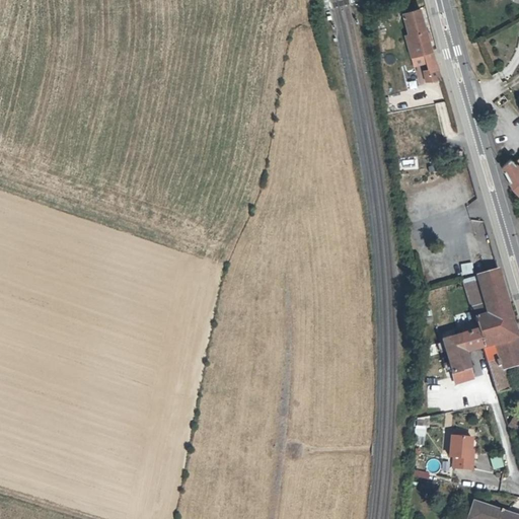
[(412,56),(432,51),(420,9),(403,13),(410,34),(406,35),(412,56)]
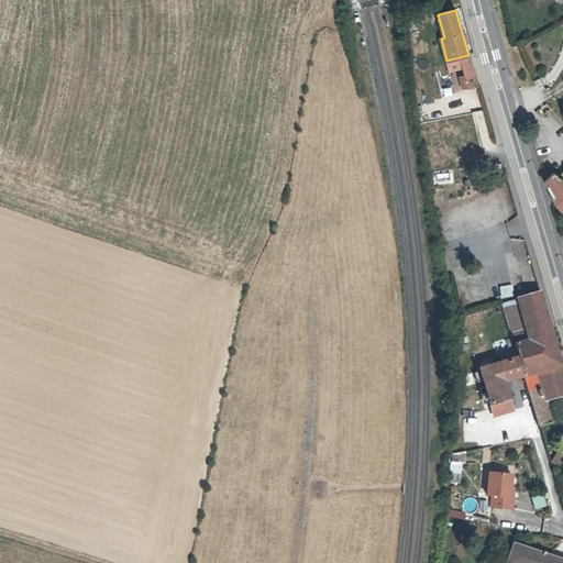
[(468,55),(446,61),(450,72),(463,67),(471,65),(468,55)]
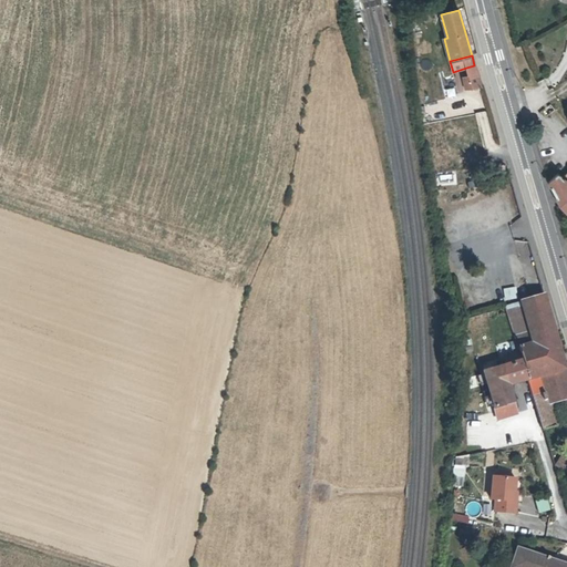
[(474,65),(466,68),(468,78),(470,81),(464,82),(466,89),(481,88),(474,65)]
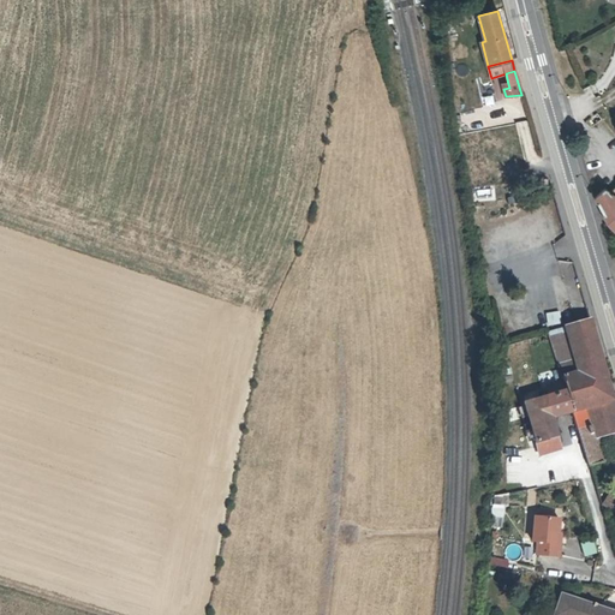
[(605,187),(595,197),(608,222),(614,230),(614,186),(610,192),(605,187)]
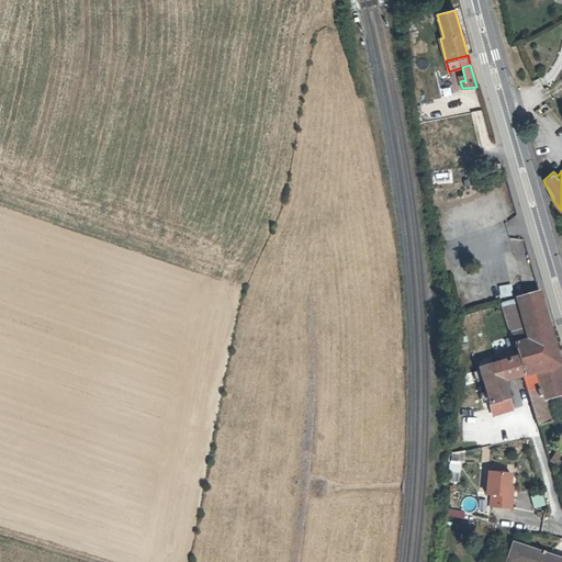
[(497,285),(499,298),(513,295),(510,283),(497,285)]
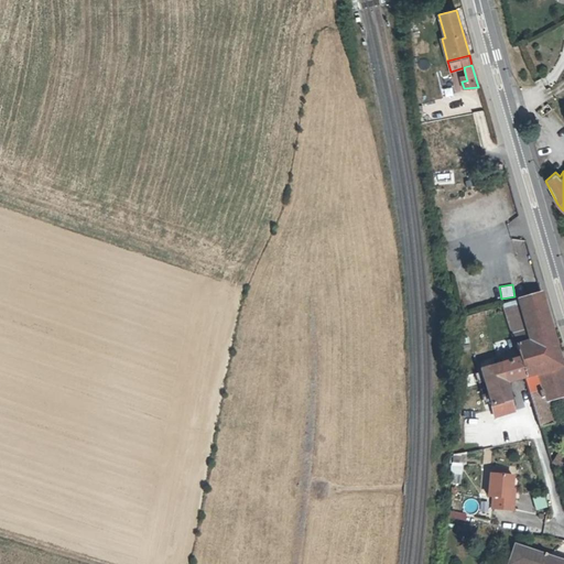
[(563,372),(562,366),(541,294),(503,305),(503,306),(516,347),(521,357),(519,358),(524,377),(535,414),(540,427),(541,427),(555,423),(548,399),(562,396),(563,393),(563,372)]
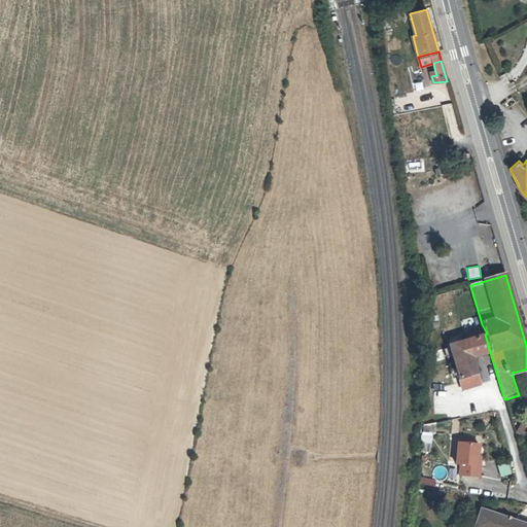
[(471,357),(490,352),(485,335),(484,336),(481,325),(467,329),(469,339),(449,345),(452,356),(462,390),(473,386),(470,377),(472,376),(468,358),(471,357)]
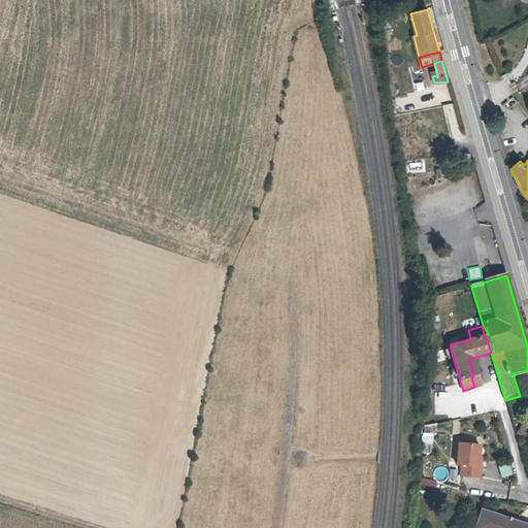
[(474,387),(481,385),(479,375),(476,375),(473,376),(471,377),(474,387)]
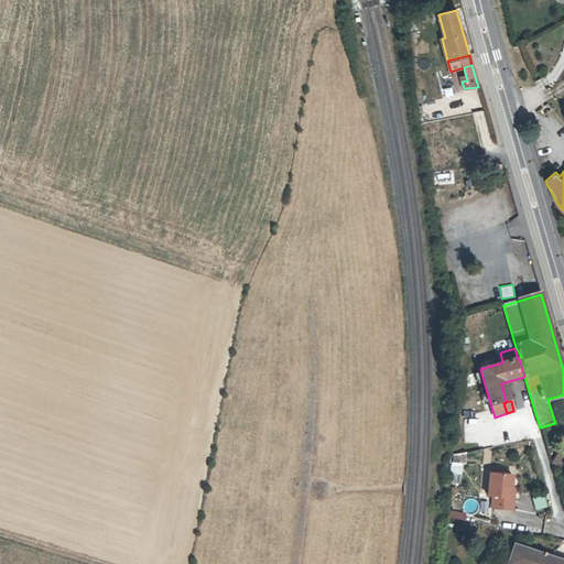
[(466,453),(454,455),(454,463),(461,463),(466,463),(466,453)]
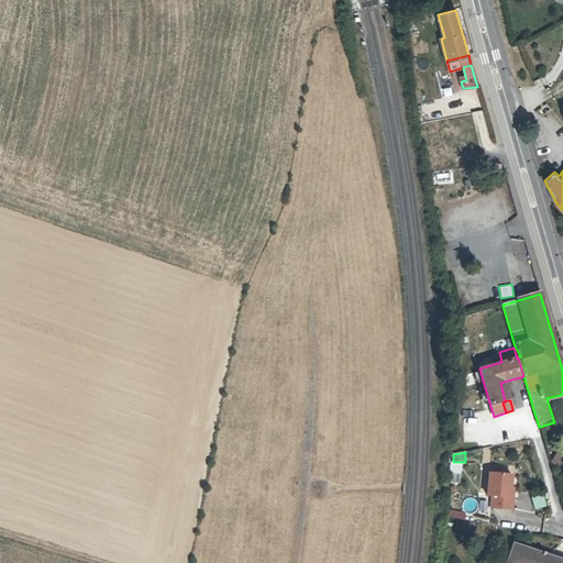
[(509,497),(510,488),(511,475),(489,473),(487,496),(492,496),(490,508),(511,509),(512,497),(509,497)]
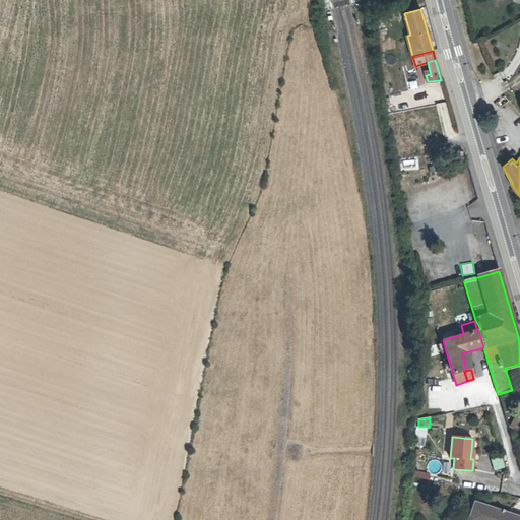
[(493,471),(504,468),(501,455),(490,458),(493,471)]
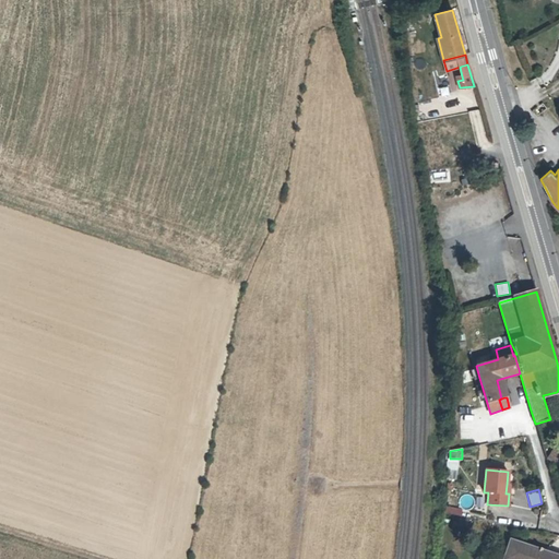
[(445,507),(444,513),(460,515),(461,509),(445,507)]
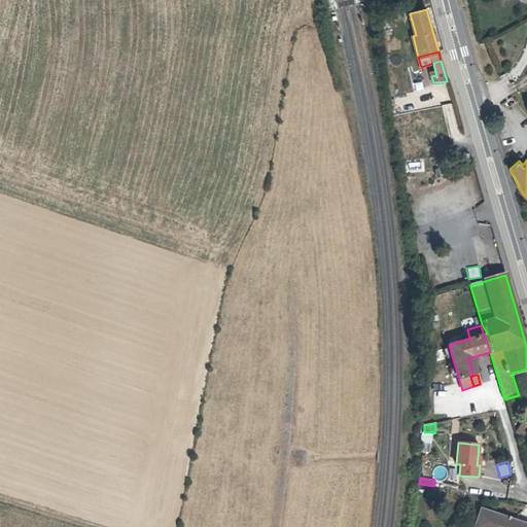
[(526,526),(526,524),(481,508),(476,524),(486,526),(526,526)]
